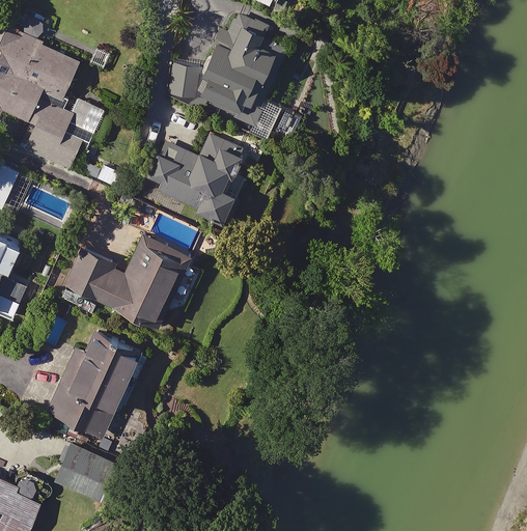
[(82,62),(43,43),(55,19),(17,0),(5,24),(0,21),(0,109),(20,119),(9,139),(111,189),(120,169),(85,152),(105,111),(67,92),(82,62)]
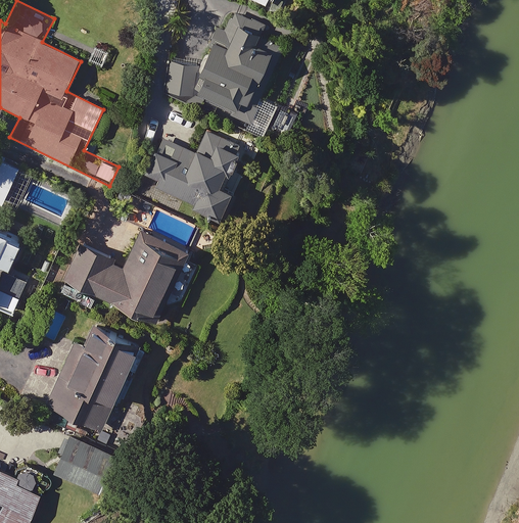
[(215,47),(193,100),(284,135),(293,111),(262,99),(283,45),(253,34),(256,25),(224,12),(210,46),(215,47)]
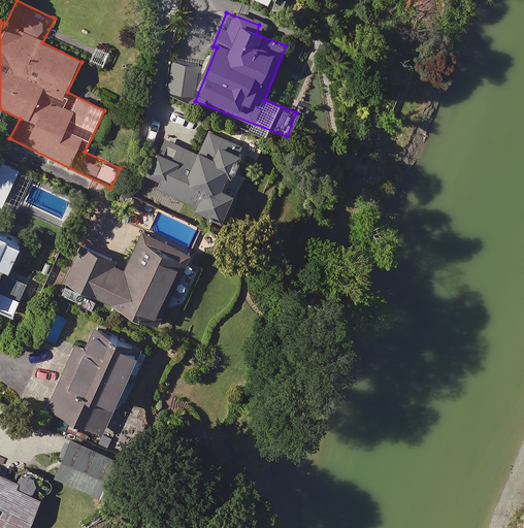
[(196,67),(172,63),(168,92),(191,95),(196,67)]
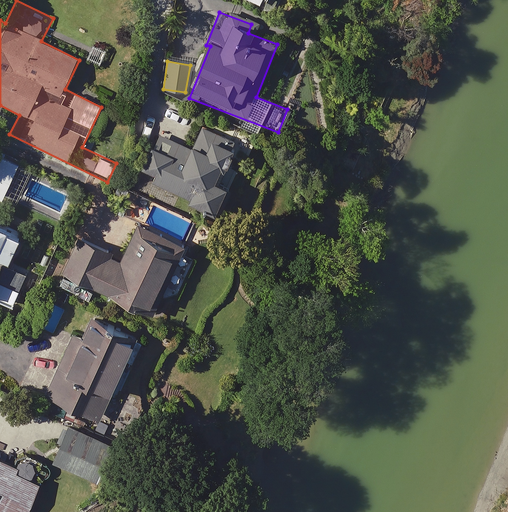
[(236,144),(201,129),(192,150),(159,135),(144,169),(154,174),(151,181),(191,199),(190,202),(218,215),(237,174),(225,168),(236,144)]
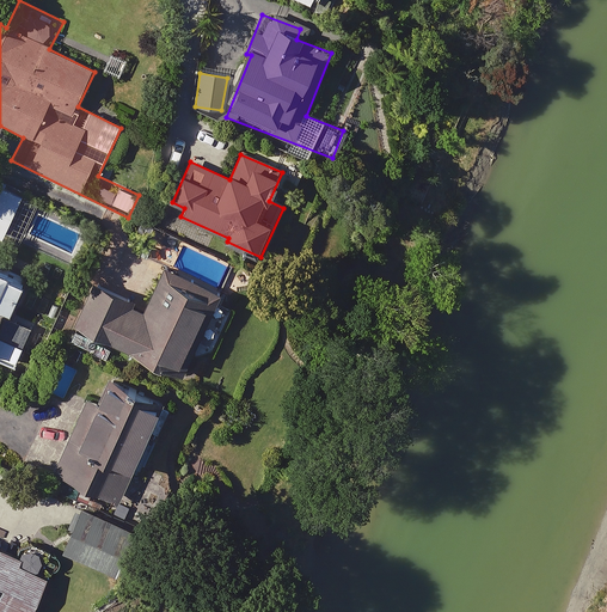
[(23,196),(0,185),(0,238),(2,239),(23,196)]
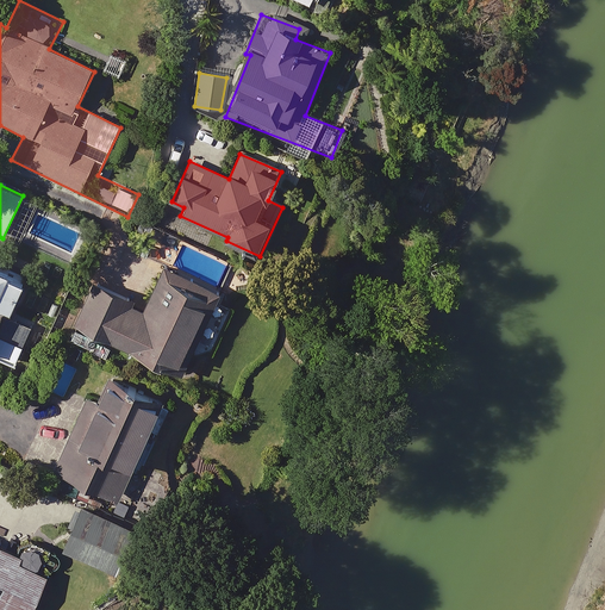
[(219,291),(164,265),(142,310),(92,285),(73,324),(178,375),(219,291)]
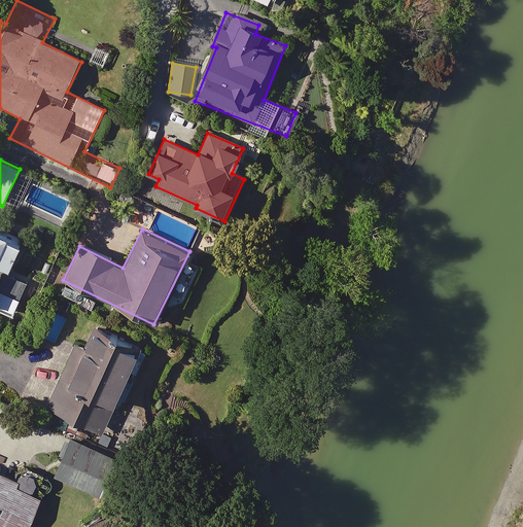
[(0,312),(11,317),(26,284),(3,275),(19,239),(0,231),(0,312)]
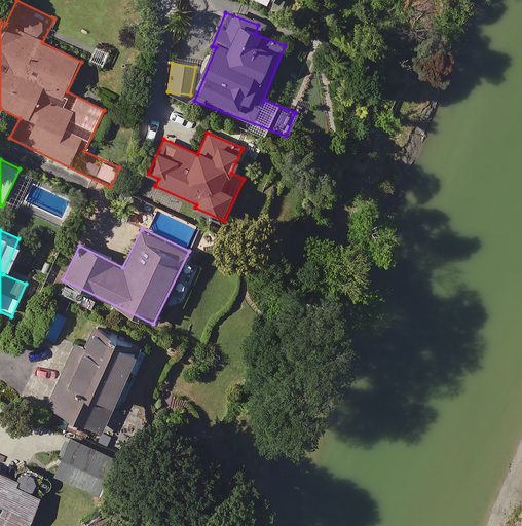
[(139,350),(92,329),(83,349),(76,345),(47,407),(101,433),(139,350)]
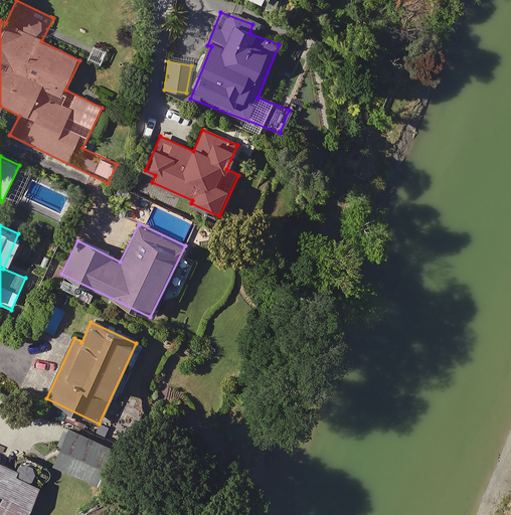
[(113,454),(68,436),(55,468),(100,486),(113,454)]
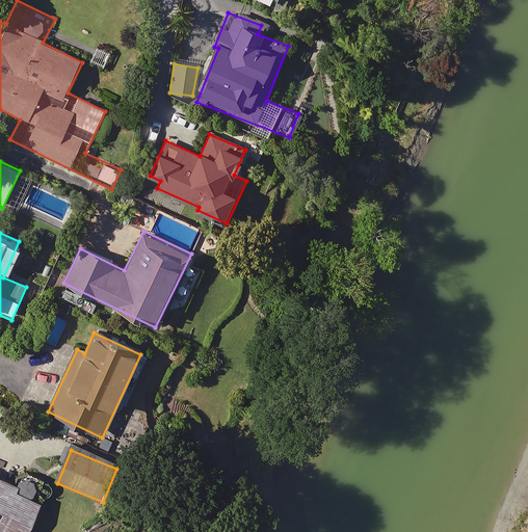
[(0,531),(23,531),(40,494),(0,477),(0,531)]
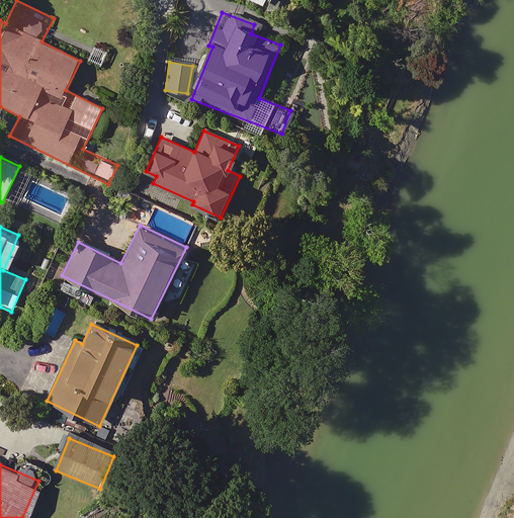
All buildings are outlined.
